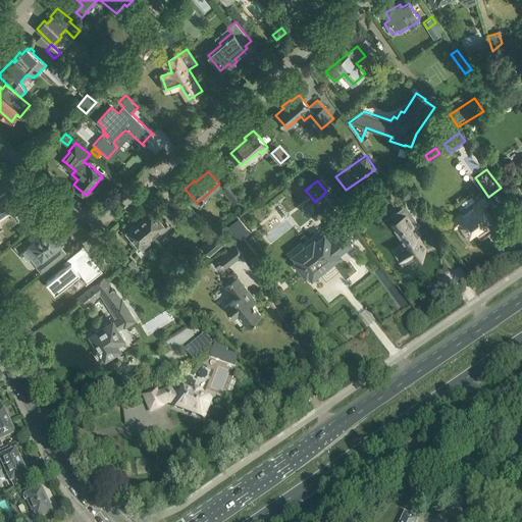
[(231,181),(222,189),(231,199),(240,192),(231,181)]
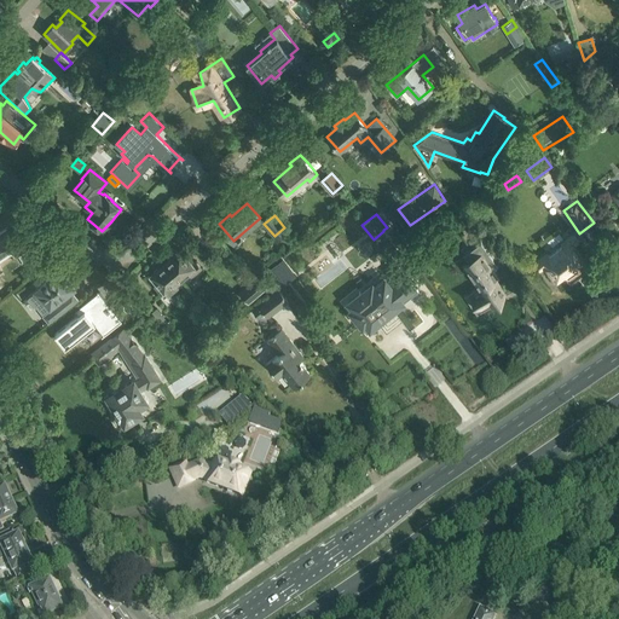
[(0,252),(12,244),(19,255),(28,268),(39,261),(30,248),(29,248),(16,227),(12,230),(9,226),(0,231),(0,252)]
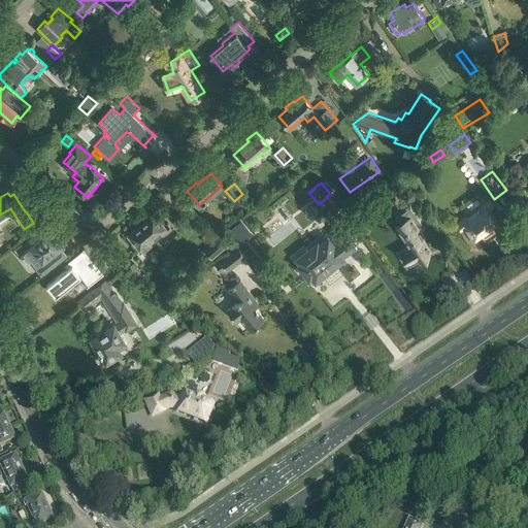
[(456,224),(461,230),(465,227),(469,231),(467,233),(472,239),(474,238),(475,239),(483,234),(485,236),(493,230),(491,228),(498,223),(489,209),(494,206),(490,200),(480,207),(481,209),(468,219),(467,217),(456,224)]
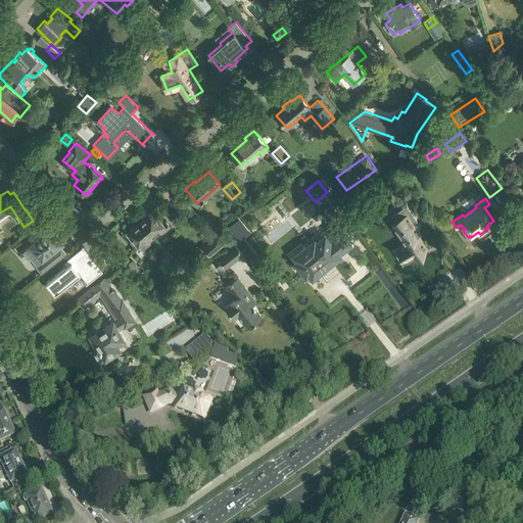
[(424,255),(429,245),(420,233),(421,232),(418,226),(421,224),(408,204),(393,215),(396,220),(394,226),(405,241),(392,249),(402,264),(417,254),(424,255)]
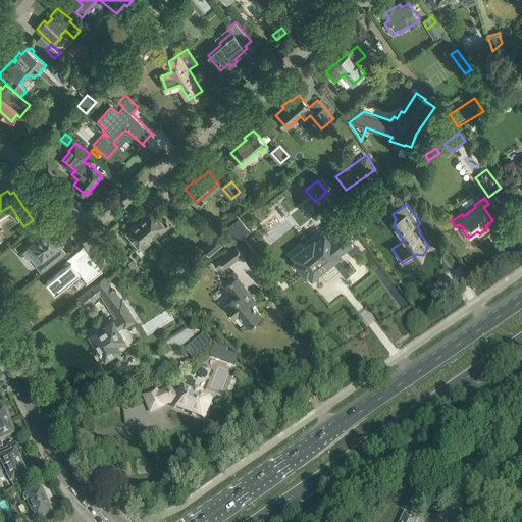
[(152,210),(140,220),(154,237),(160,231),(161,232),(170,225),(166,220),(163,222),(152,210)]
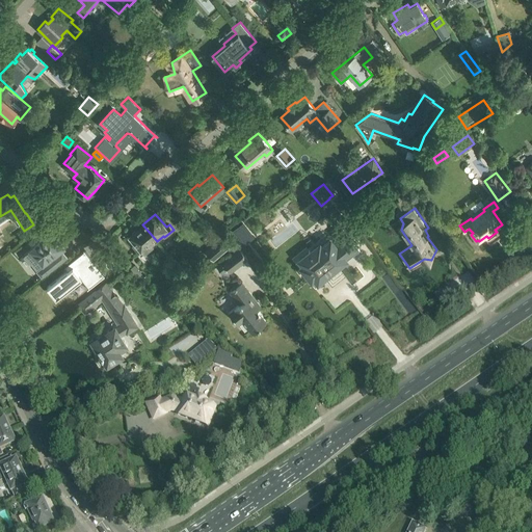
[(242,221),(232,230),(243,244),(254,236),(242,221)]
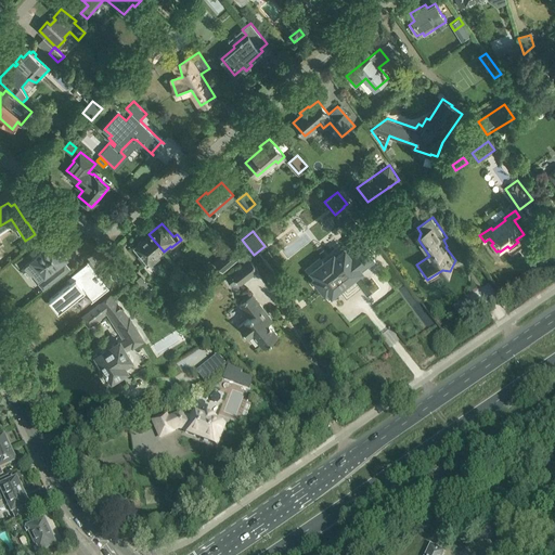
[(159,255),(164,252),(149,234),(134,246),(141,253),(138,255),(144,262),(147,260),(151,266),(160,257),(159,255)]
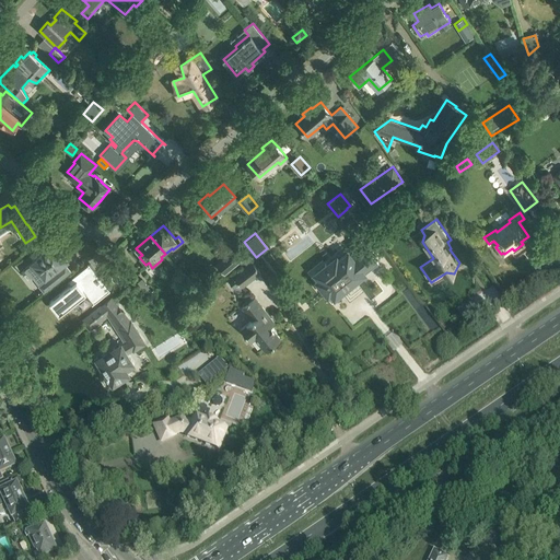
[(25,268),(38,284),(38,286),(44,292),(71,270),(66,263),(70,259),(66,253),(67,253),(60,245),(59,245),(55,240),(30,259),(33,263),(25,268)]
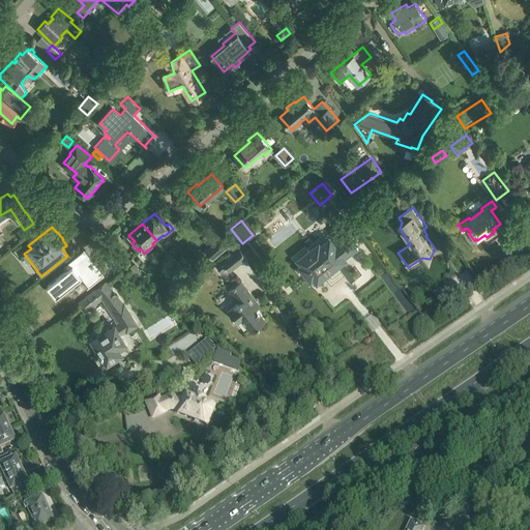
[(312,255),(304,261),(310,266),(305,269),(312,276),(314,275),(316,278),(325,271),(323,269),(332,262),(334,265),(347,255),(341,246),(351,239),(342,227),(327,238),(328,239),(324,243),(322,241),(310,252),(312,255)]
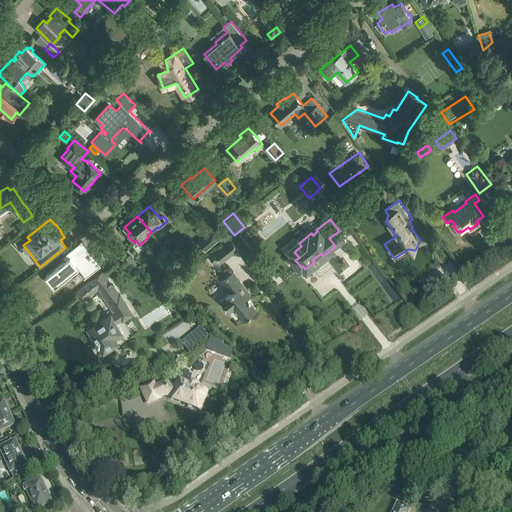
[(223,236),(215,226),(205,235),(213,245),(223,236)]
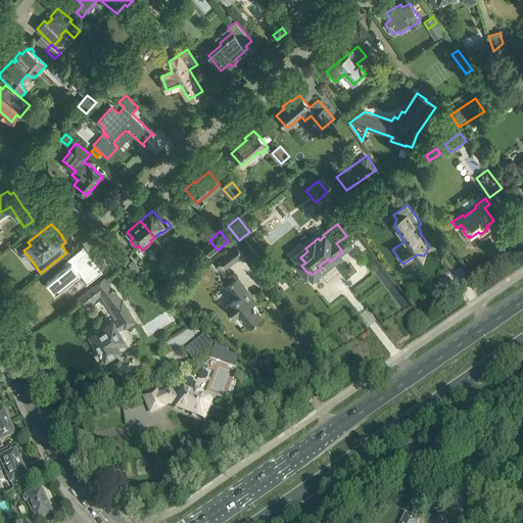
[(244,254),(235,243),(218,256),(224,265),(227,268),(244,254)]
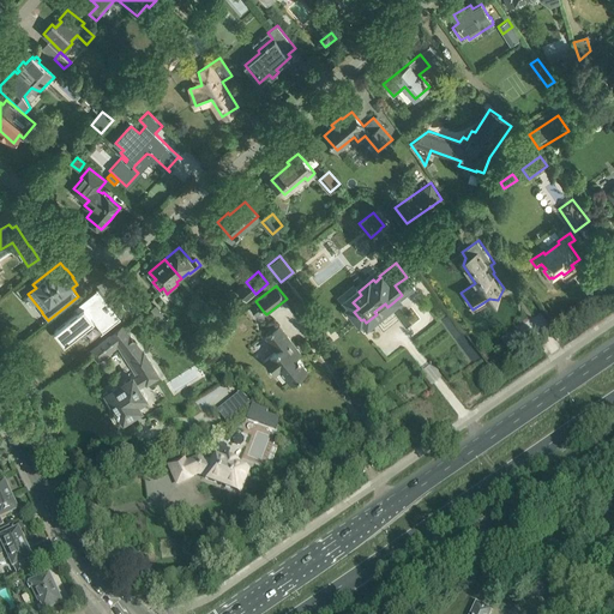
[(78,312),(54,331),(62,341),(65,344),(94,320),(103,331),(101,333),(121,318),(98,289),(97,288),(96,288),(97,289),(74,307),(78,312)]
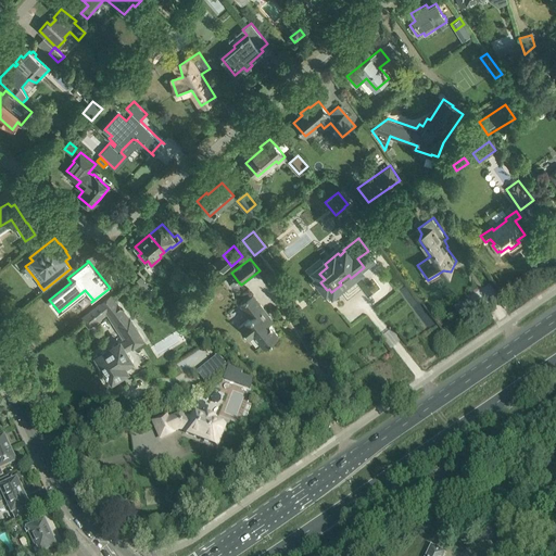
[(484,277),(472,288),(489,305),(500,295),(484,277)]
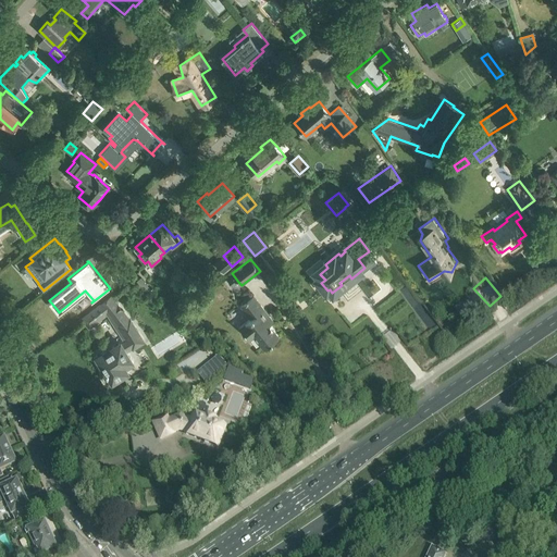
[(193,281),(189,284),(195,291),(198,287),(193,281)]
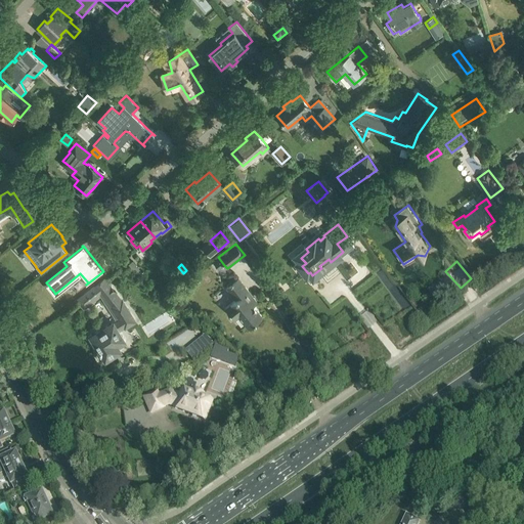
[(142,284),(145,279),(135,272),(132,276),(134,277),(138,281),(142,284)]
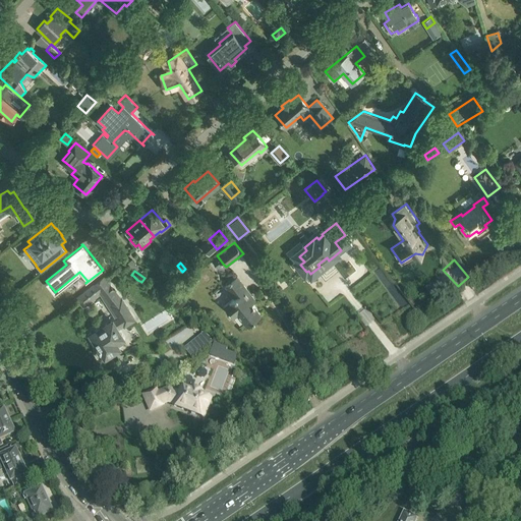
[(234,298),(225,305),(233,316),(238,312),(247,325),(262,314),(249,299),(252,296),(246,289),(247,288),(237,276),(235,278),(233,275),(225,281),(227,284),(225,286),(234,298)]
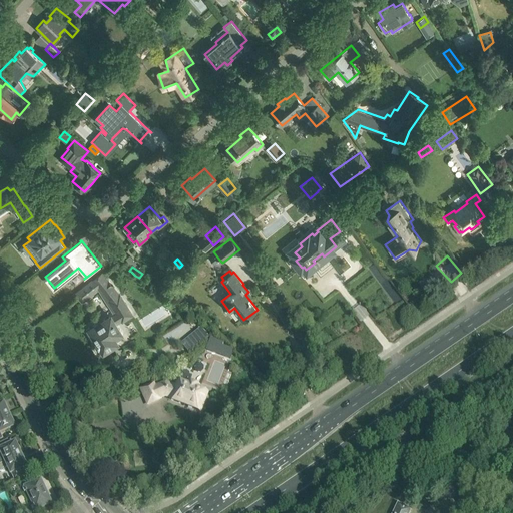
[(102,273),(76,294),(80,299),(101,283),(106,290),(102,294),(114,313),(94,326),(93,325),(86,329),(95,344),(94,347),(97,352),(100,352),(117,342),(115,338),(122,334),(115,322),(121,318),(122,320),(132,314),(120,295),(119,295),(102,273)]
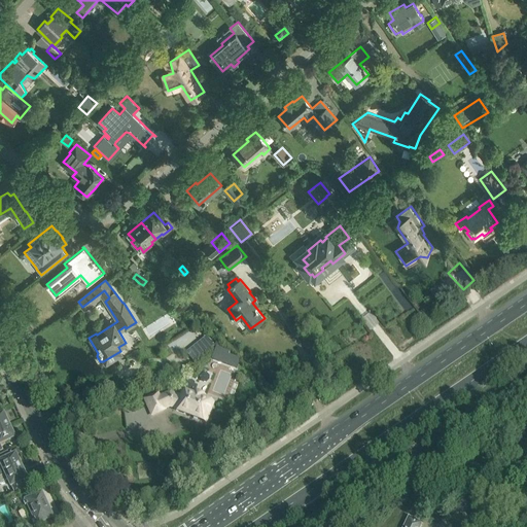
[(170,282),(162,289),(165,294),(174,286),(170,282)]
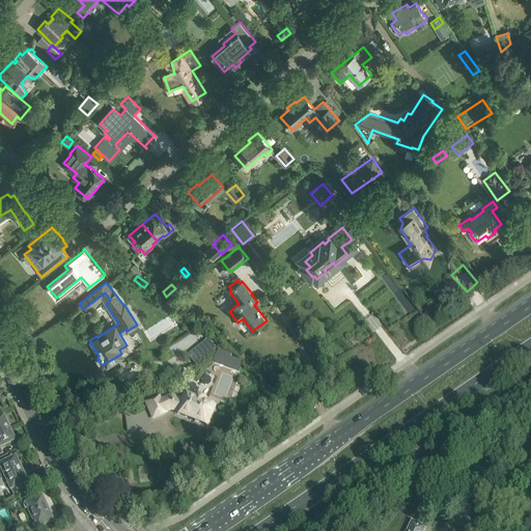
[(194,362),(215,347),(210,339),(188,355),(194,362)]
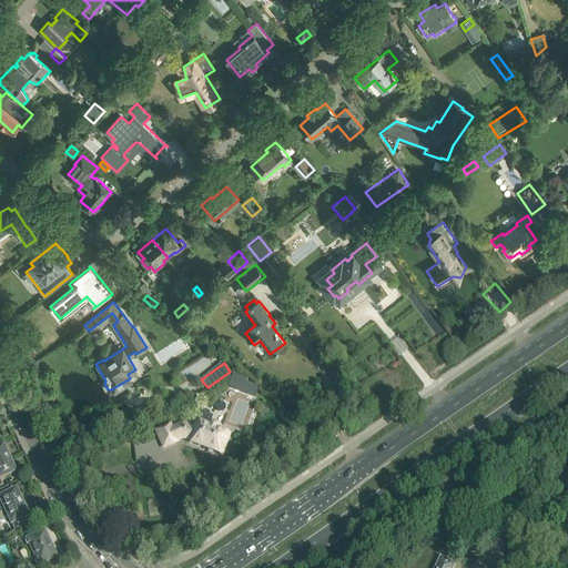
[(195,426),(183,422),(172,427),(171,424),(156,429),(164,448),(178,442),(176,440),(183,438),(191,440),(190,443),(222,456),(230,435),(219,430),(220,428),(209,424),(208,427),(198,423),(195,426)]
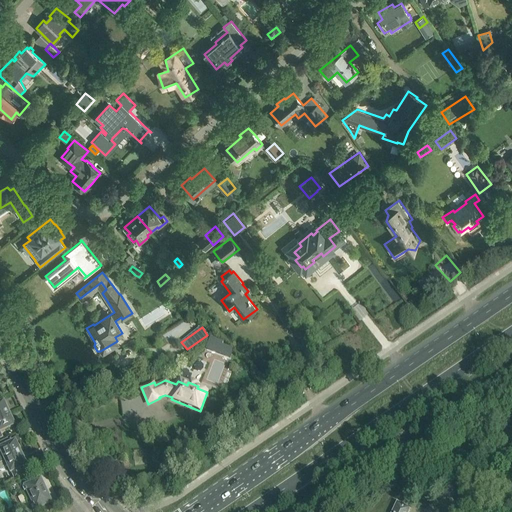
[(0,418),(9,414),(6,409),(7,408),(5,405),(4,404),(4,403),(0,404),(0,418)]
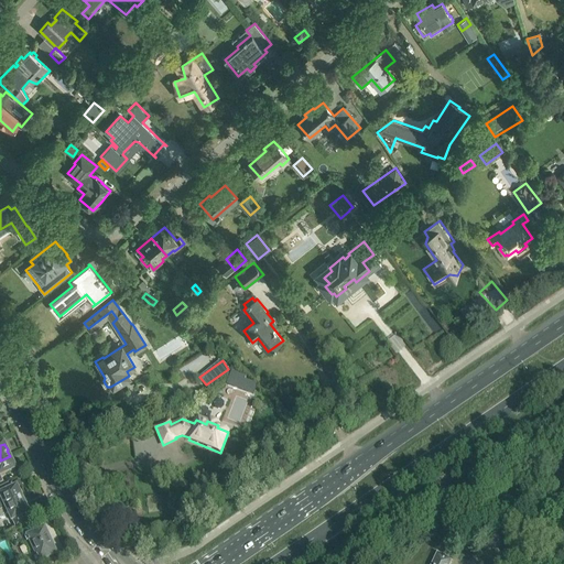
[(0,484),(2,484),(0,478),(0,477),(7,474),(17,469),(15,468),(15,466),(14,464),(13,463),(10,456),(0,461),(0,484)]
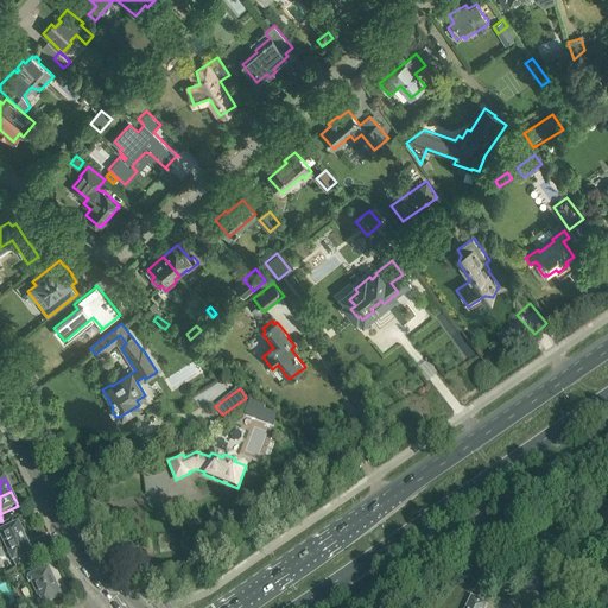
[(8,521),(0,525),(0,551),(25,539),(23,534),(23,532),(21,527),(19,527),(18,525),(12,529),(8,521)]
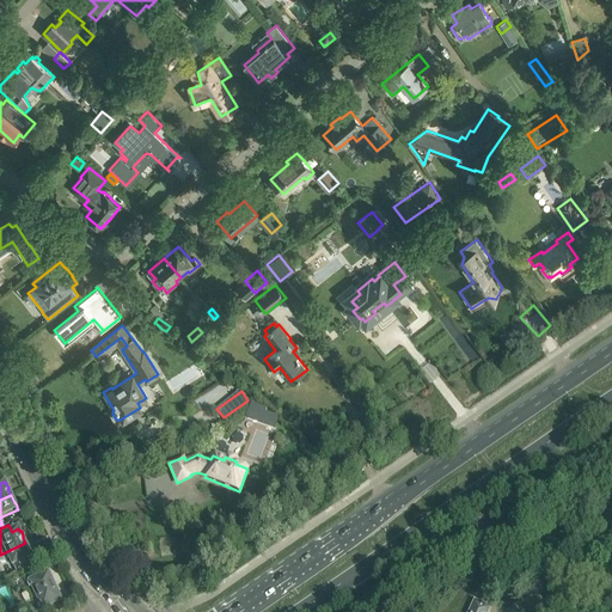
[(0,561),(8,557),(13,567),(13,565),(18,574),(20,573),(31,568),(28,560),(31,557),(30,555),(31,552),(30,549),(28,548),(25,543),(0,555),(0,561)]
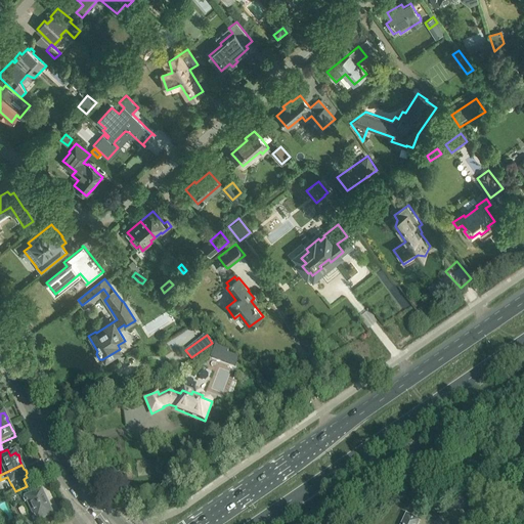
[(463,469),(457,488),(469,490),(473,472),(463,469)]
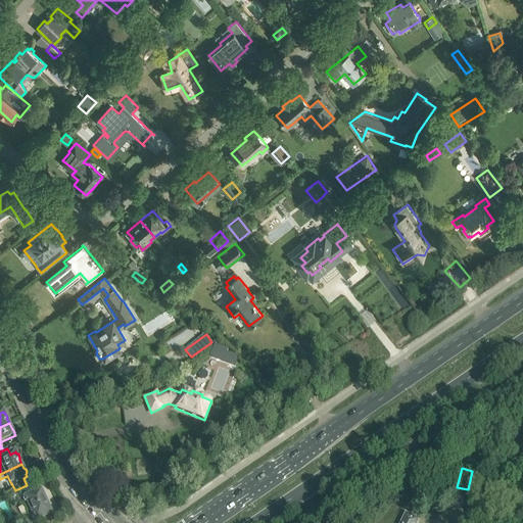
[(41,490),(24,500),(20,494),(11,500),(13,505),(18,503),(20,507),(22,505),(27,513),(47,503),(41,490)]
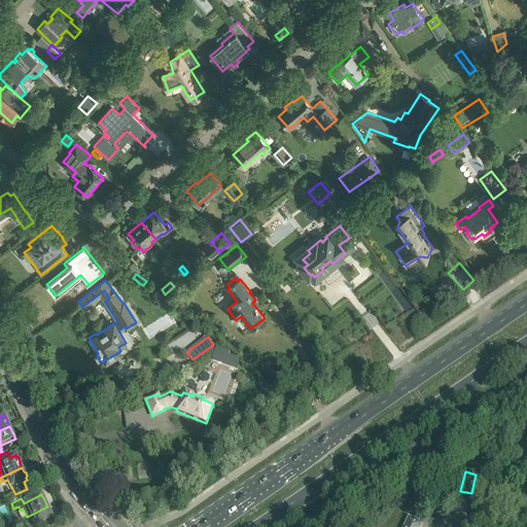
[(27,517),(30,524),(28,525),(28,526),(35,526),(53,519),(47,506),(27,517)]
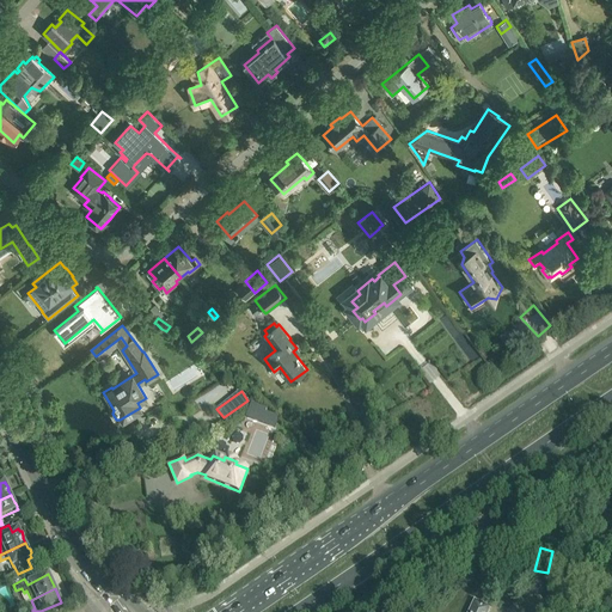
[(488,611),(490,609),(475,601),(469,611),(488,611)]
